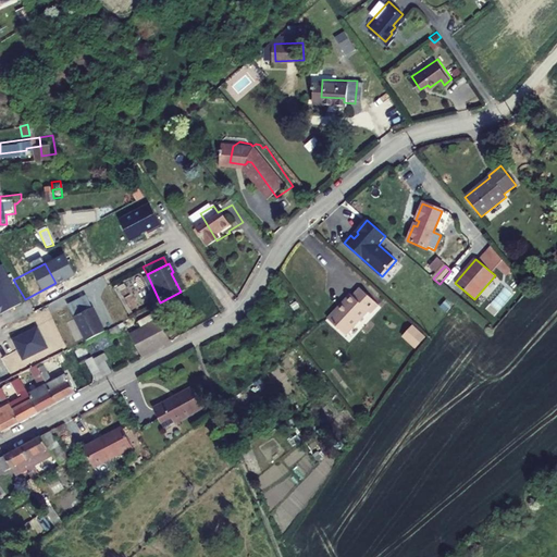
[(329,320),(345,336),(368,311),(370,313),(378,305),(359,288),(353,296),(349,293),(343,300),(346,302),(329,320)]
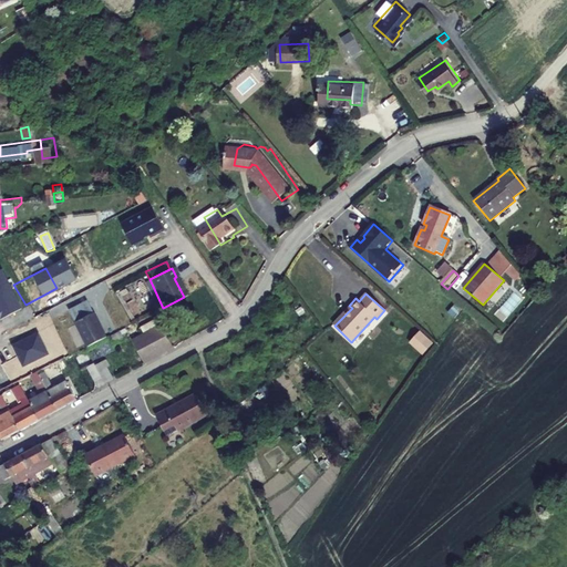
[(65,312),(71,323),(91,313),(85,302),(65,312)]
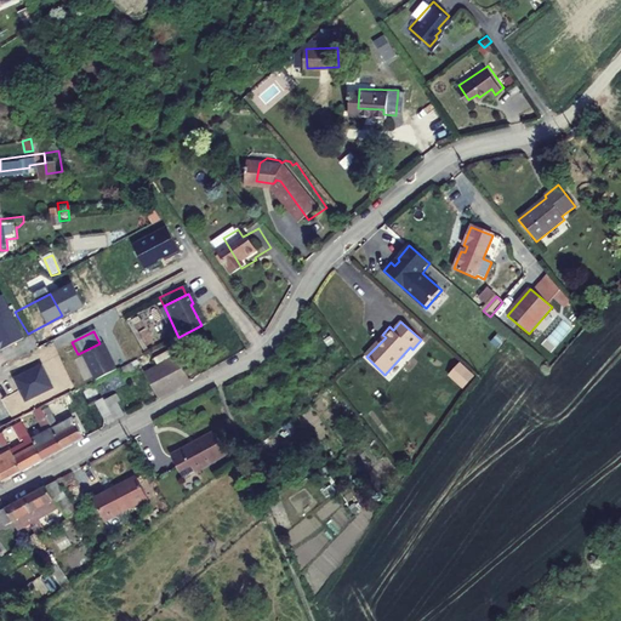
[(364,354),(366,357),(386,337),(382,335),(364,354)]
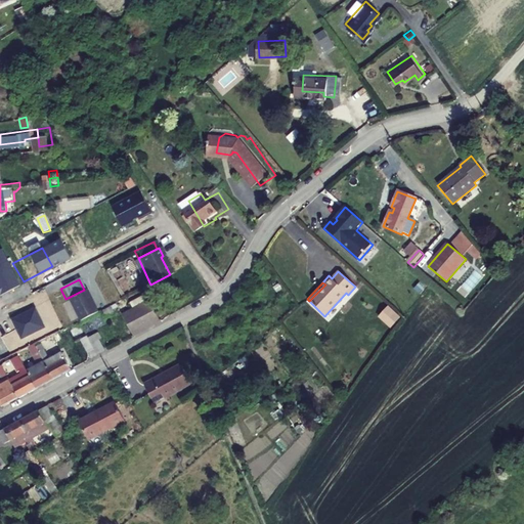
[(95,312),(84,290),(66,299),(77,321),(95,312)]
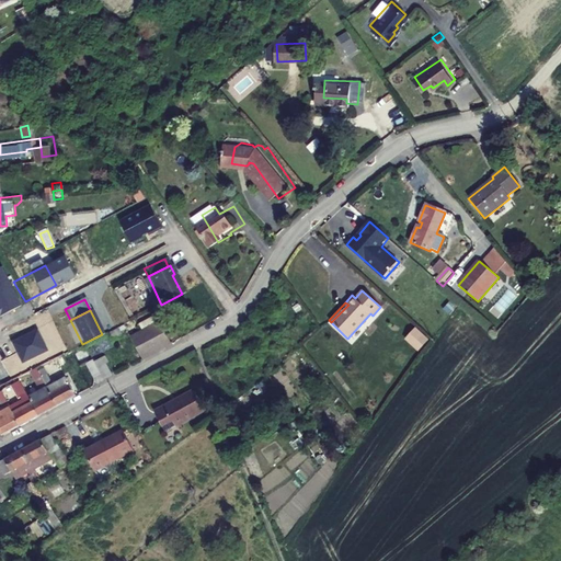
[(150,327),(139,333),(151,355),(179,340),(167,318),(164,319),(160,312),(146,320),(150,327)]
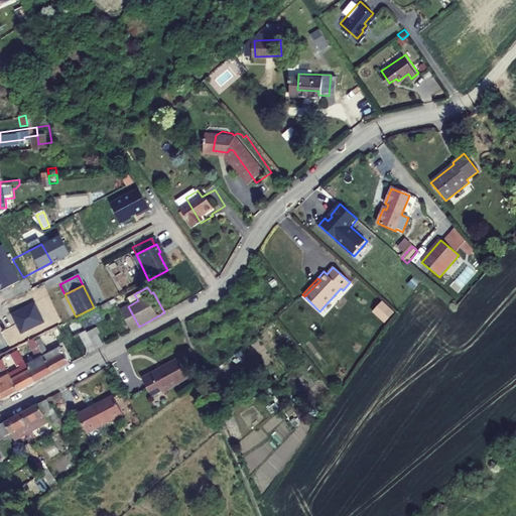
[(377,308),(388,318),(393,311),(382,302),(377,308)]
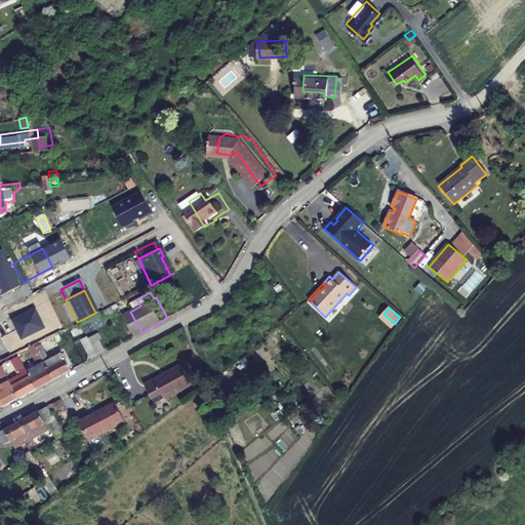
[(63,312),(27,331),(33,345),(42,340),(49,336),(69,327),(63,312)]
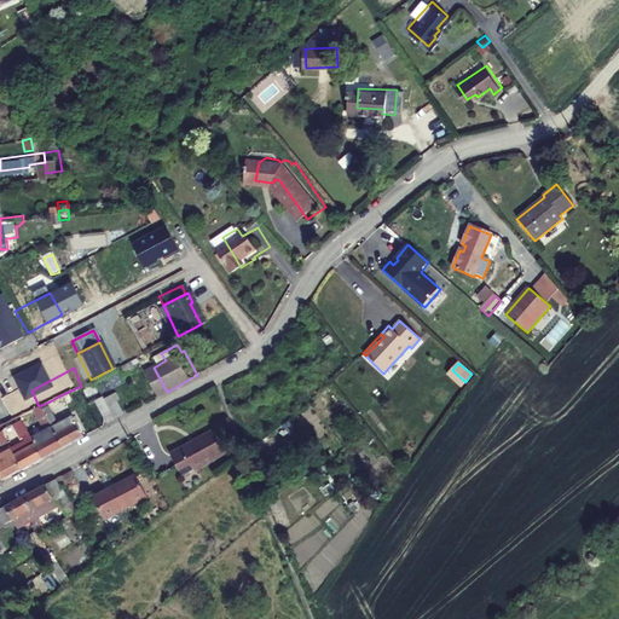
[(447,375),(461,387),(466,382),(452,370),(447,375)]
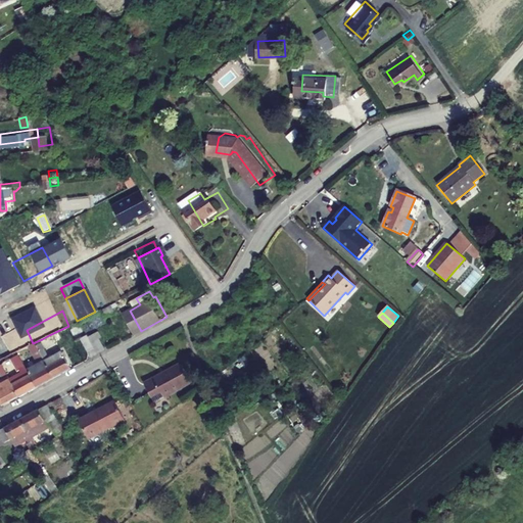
[(0,360),(33,343),(27,330),(4,341),(0,332),(0,360)]
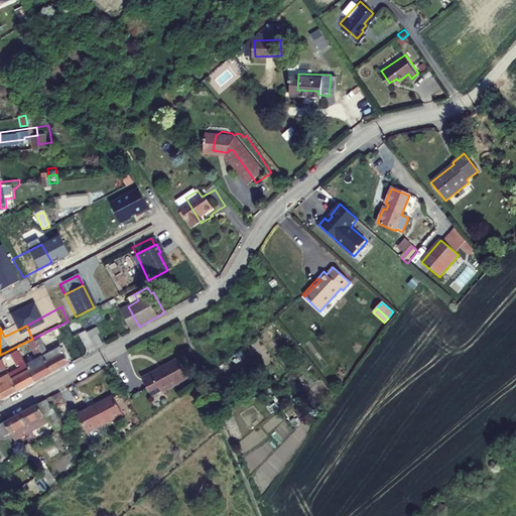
[(105,326),(95,332),(101,342),(104,348),(112,344),(106,334),(109,332),(105,326)]
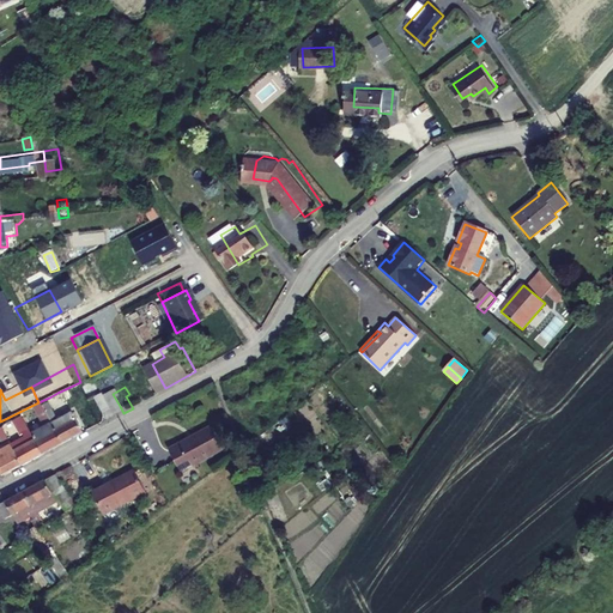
[(113,394),(111,390),(103,394),(113,411),(120,406),(113,394)]
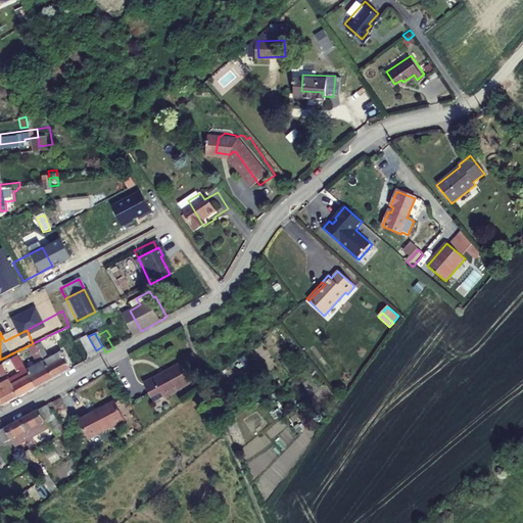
[(42,339),(51,355),(61,375),(78,367),(67,347),(58,352),(49,335),(42,339)]
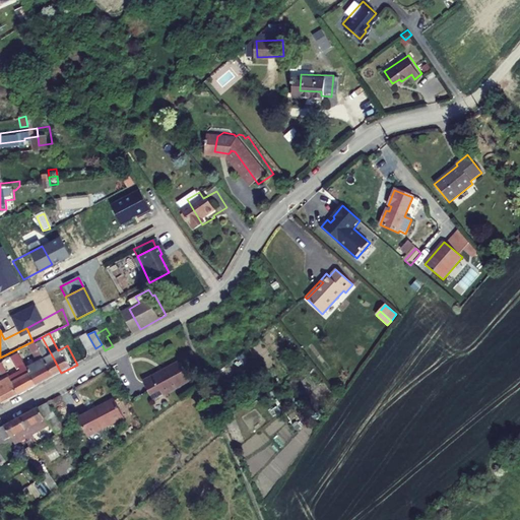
[(33,372),(21,379),(28,392),(45,383),(38,370),(27,351),(20,354),(26,366),(29,365),(33,372)]
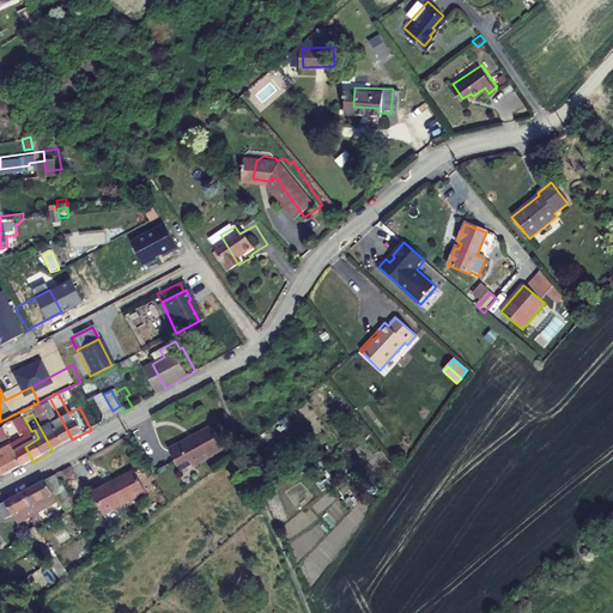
[(59,428),(44,436),(53,451),(72,439),(60,417),(55,419),(59,428)]
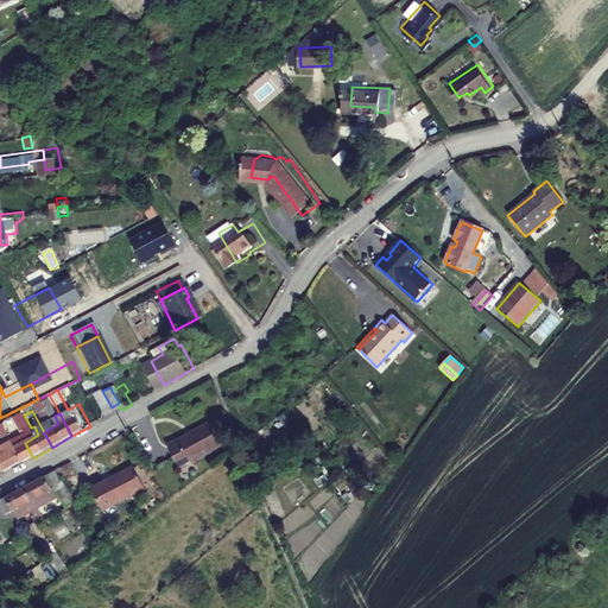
[(173,444),(185,466),(215,450),(214,448),(226,442),(215,422),(173,444)]
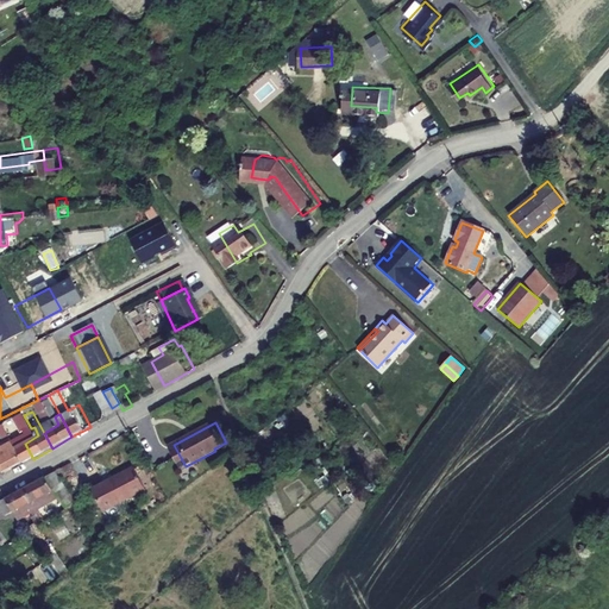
[(18,446),(4,454),(12,470),(33,459),(25,444),(20,435),(14,438),(18,446)]
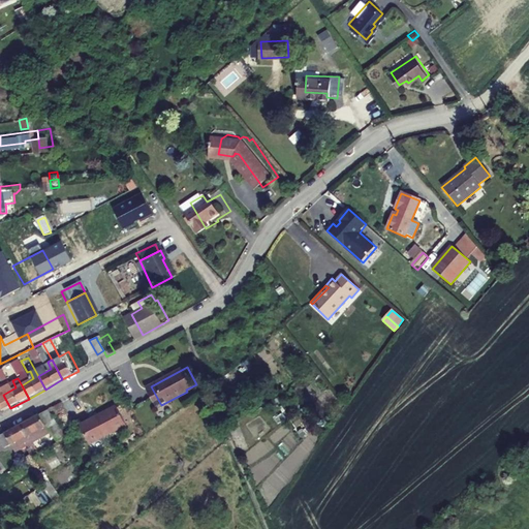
[(94,442),(130,423),(120,405),(84,425),(94,442)]
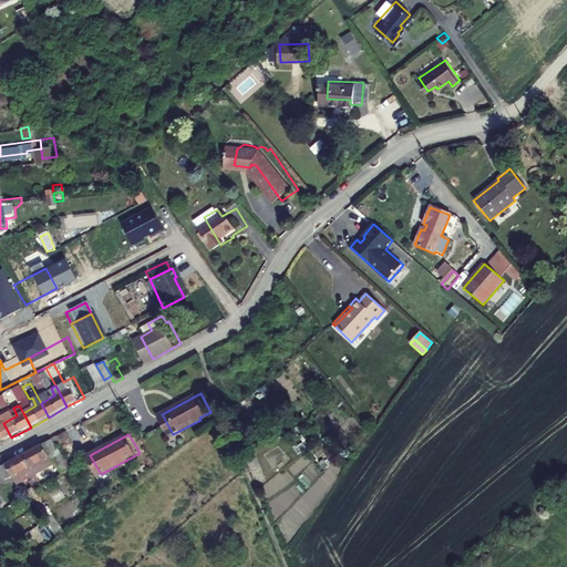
[(55,439),(45,443),(53,456),(58,463),(65,472),(74,466),(55,439)]
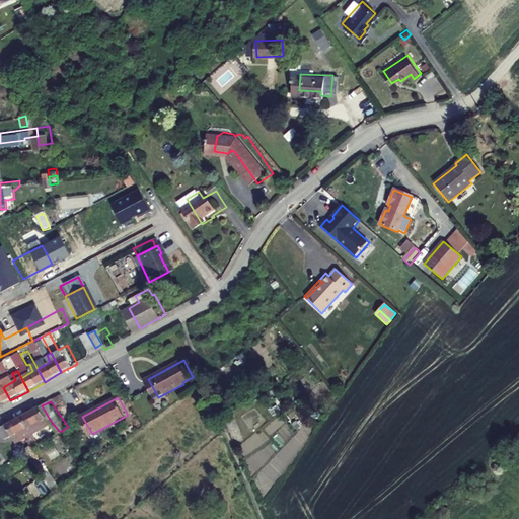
[(42,405),(25,415),(35,432),(53,424),(49,418),(42,405)]
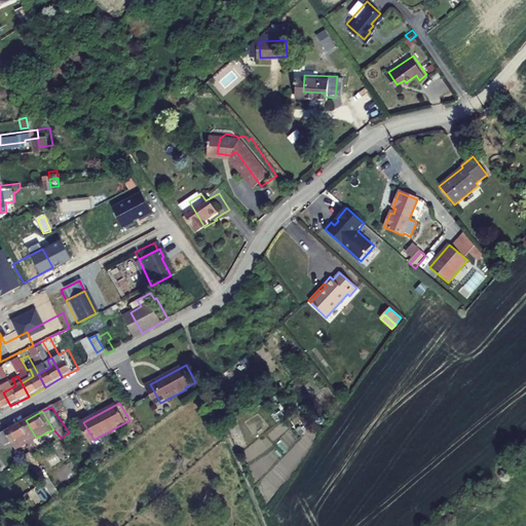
[(0,434),(0,435),(6,446),(14,442),(19,449),(33,441),(34,443),(38,441),(36,438),(26,420),(0,434)]
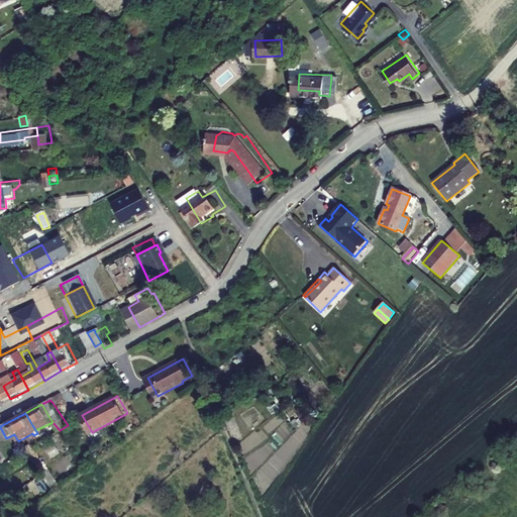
[(32,439),(33,444),(41,440),(37,433),(33,435),(34,436),(32,439)]
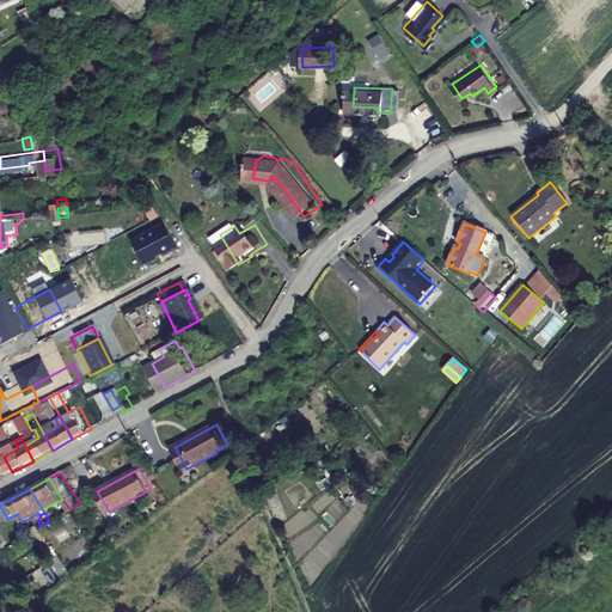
[(0,539),(5,548),(11,543),(0,525),(0,524),(1,524),(0,521),(0,539)]
